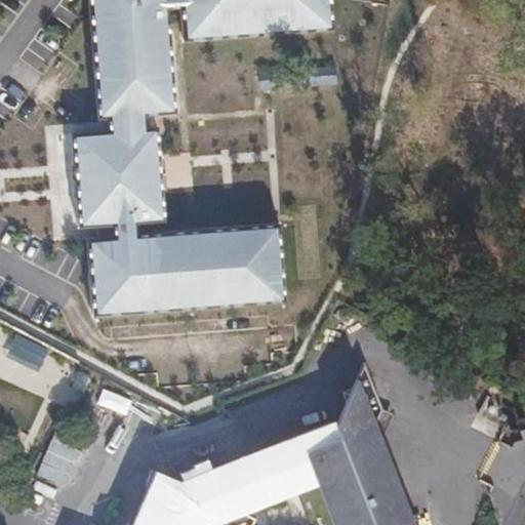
[(89,0),(97,118),(113,117),(114,136),(74,138),(80,227),(117,224),(118,239),(91,241),(96,315),(284,304),(279,229),(137,238),(136,223),(166,220),(161,133),(147,134),(146,115),(177,113),(170,9),(185,8),(187,39),(331,30),(329,0),(89,0)]
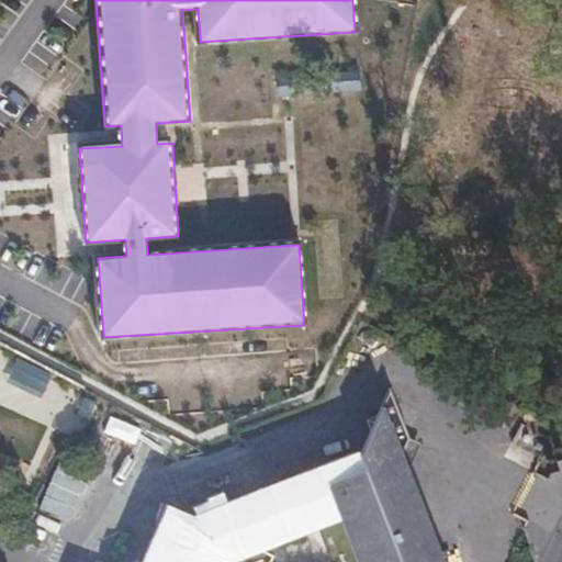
[(318,489),(288,496),(327,519),(340,515),(343,525),(407,561),(442,561),(440,552),(428,547),(433,537),(430,528),(418,523),(423,512),(419,502),(409,497),(414,486),(409,474),(403,471),(416,440),(395,389),(381,418),(372,422),(375,430),(361,460),(315,478),(318,489)]
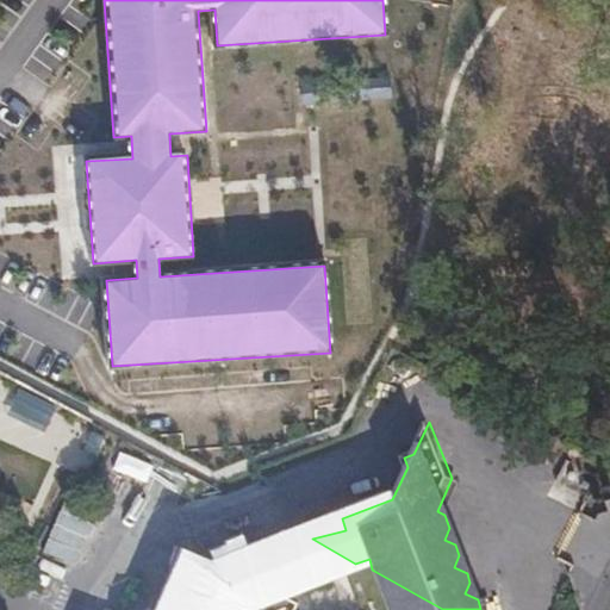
[(342,518),(300,534),(312,539),(346,530),(342,518)]
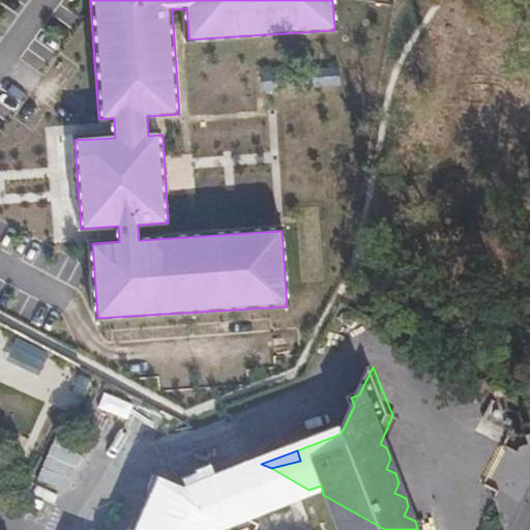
[(271,468),(261,464),(184,492),(176,500),(163,509),(160,512),(271,468)]
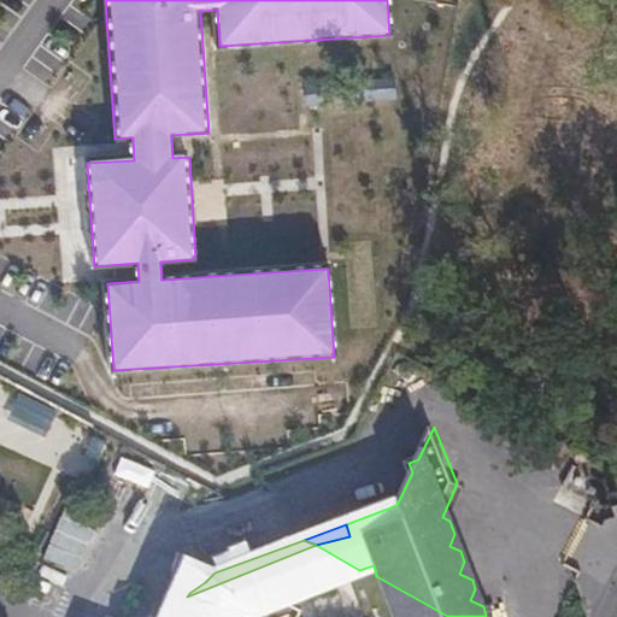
[(447,616),(376,576),(391,616),(252,616),(256,610),(359,570),(316,545),(187,597),(178,616),(447,616)]
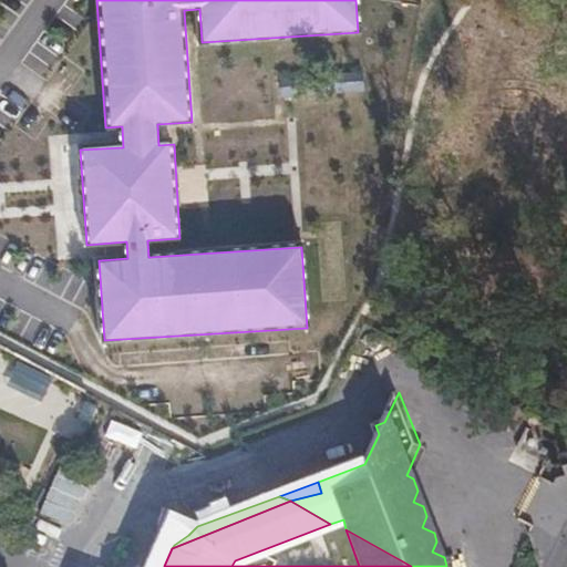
[(188,535),(197,526),(174,515),(150,566),(164,566),(172,548),(174,545),(188,535)]
